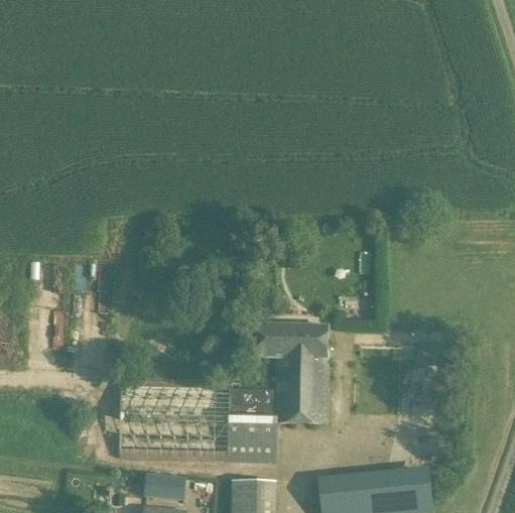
[(327,359),(328,326),(258,324),(257,357),(327,359)]
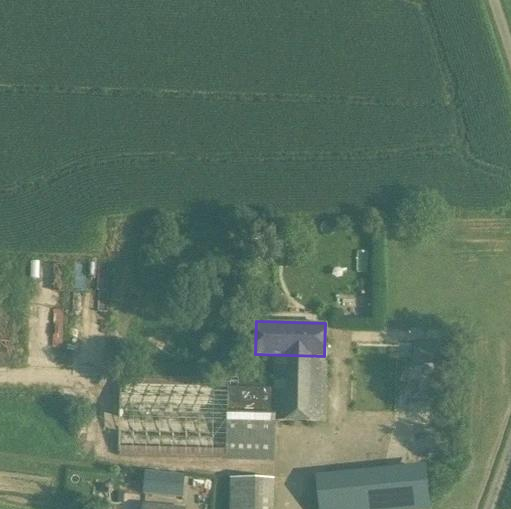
[(412,339),(412,362),(437,362),(437,339),(412,339)]
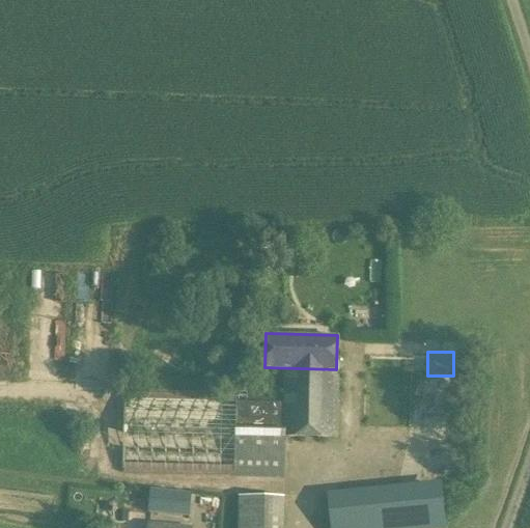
[(234,383),(234,389),(123,386),(121,472),(280,476),(281,435),(337,436),(338,374),(282,371),(282,400),(246,399),(247,384),(234,383)]
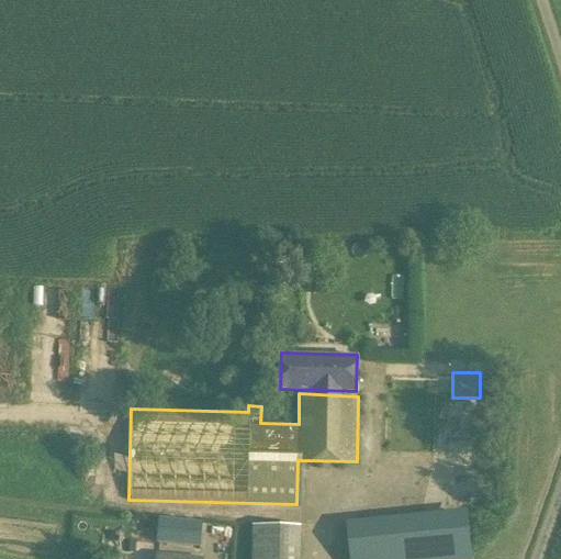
[(471,558),(467,507),(346,520),(349,558),(471,558)]
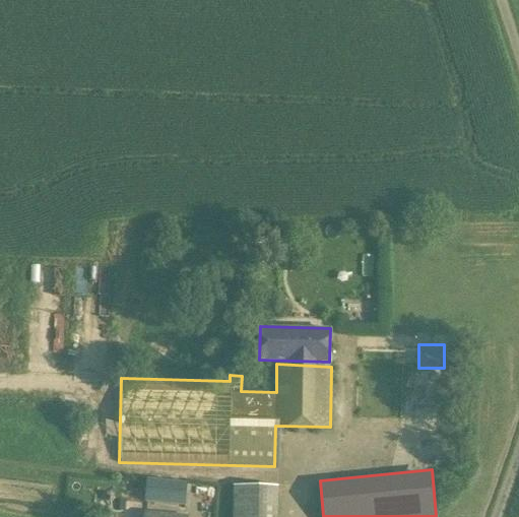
[(145,500),(184,504),(186,481),(147,477),(145,500)]
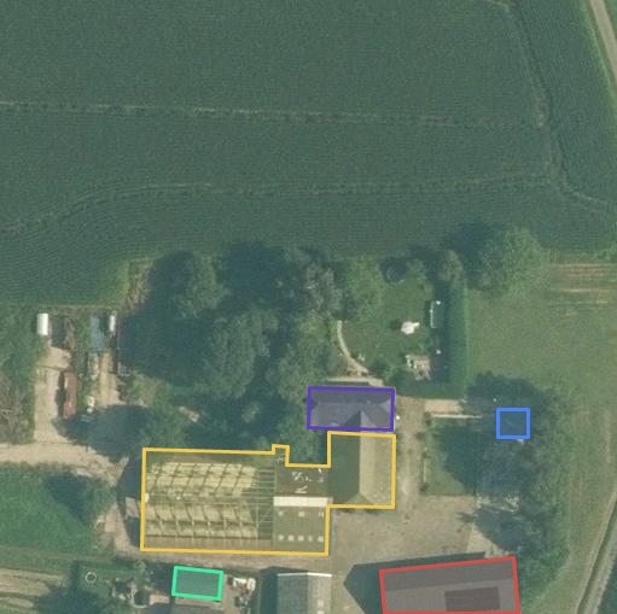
[(278,572),(277,613),(325,613),(326,573),(278,572)]
